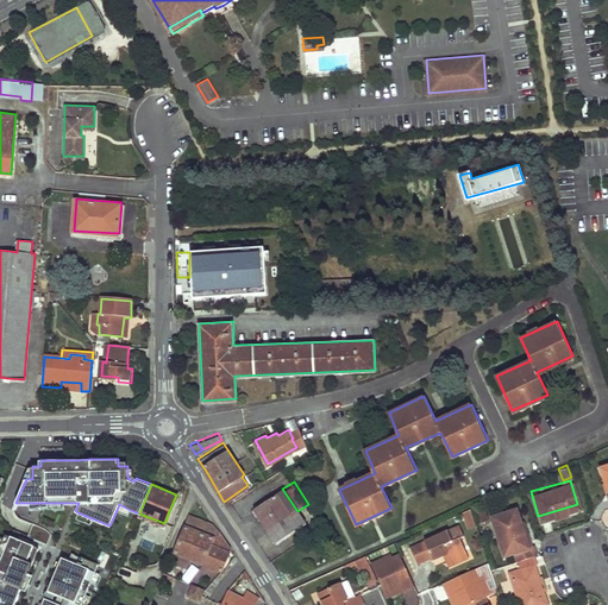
[(276,541),(305,523),(298,511),(282,489),(254,506),(276,541)]
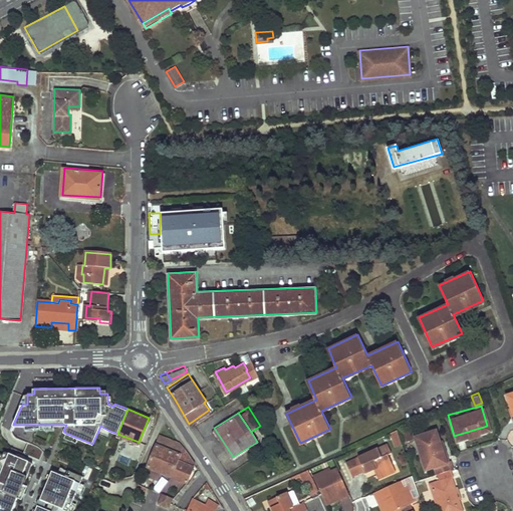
[(107,435),(109,431),(100,426),(98,431),(107,435)]
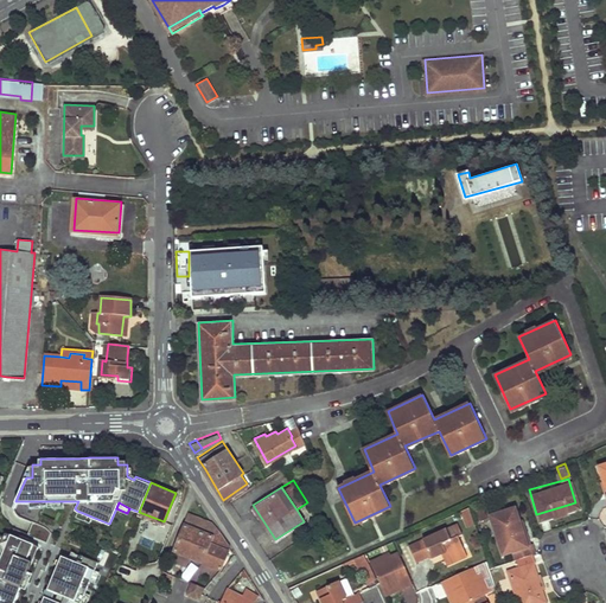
[(488,511),(499,550),(511,546),(524,541),(511,502),(488,511)]
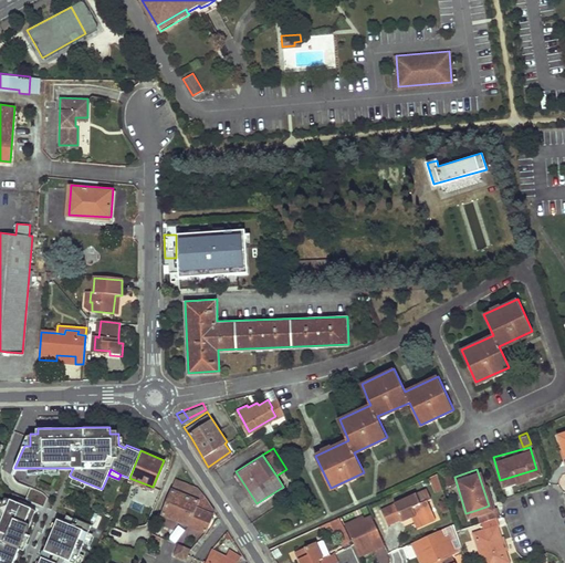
[(428,475),(433,490),(442,487),(437,471),(428,475)]
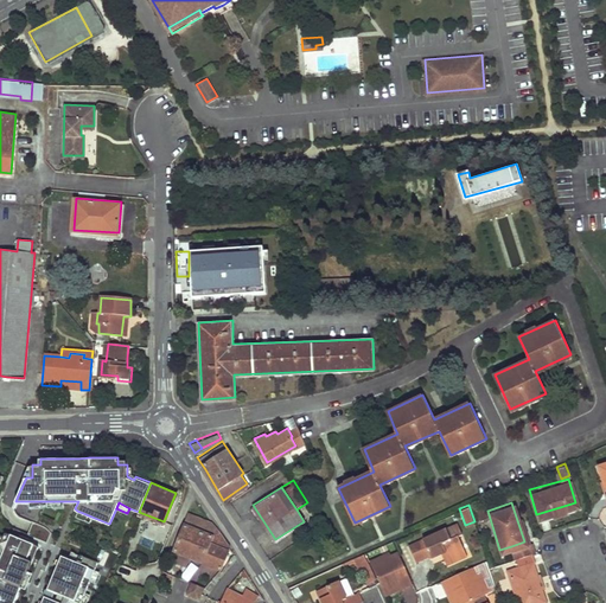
[(476,508),(479,518),(488,515),(484,505),(476,508)]
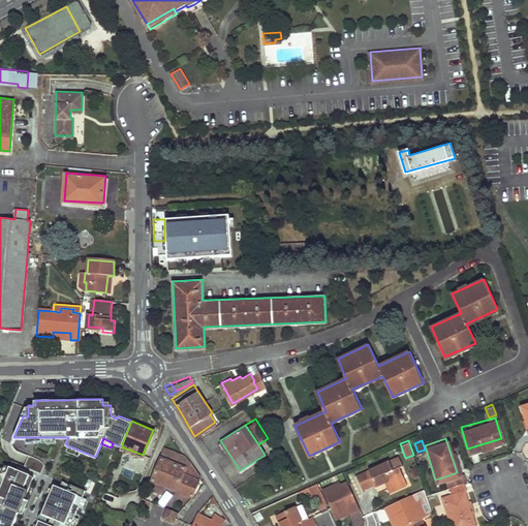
[(79,454),(80,451),(67,445),(66,449),(79,454)]
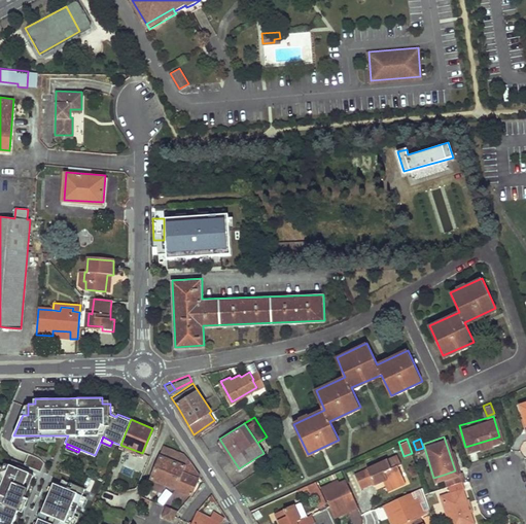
[(151,478),(191,493),(200,474),(187,456),(164,446),(151,478)]
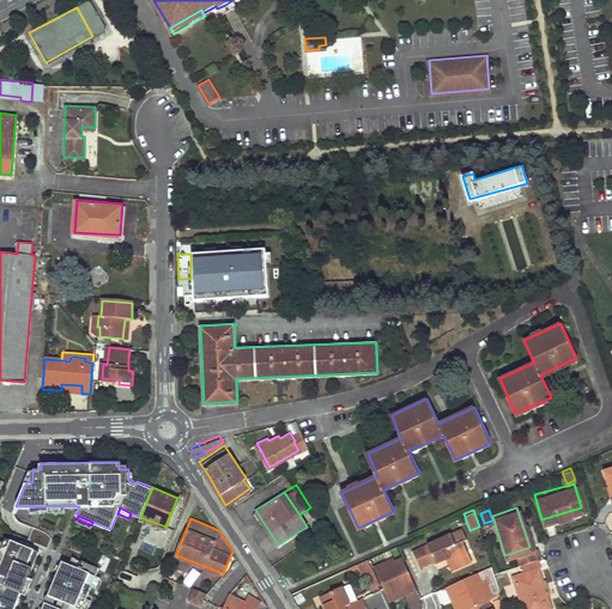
[(411,547),(418,562),(432,555),(434,559),(449,552),(453,550),(459,561),(471,556),(461,536),(465,534),(460,523),(411,547)]
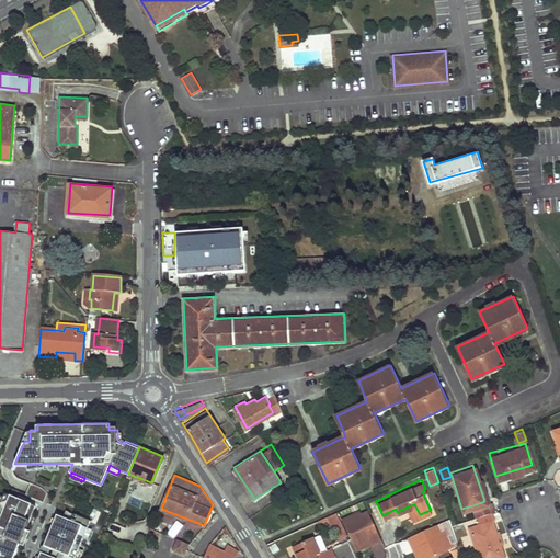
[(18,496),(4,490),(2,498),(0,501),(0,524),(22,535),(35,503),(18,496)]
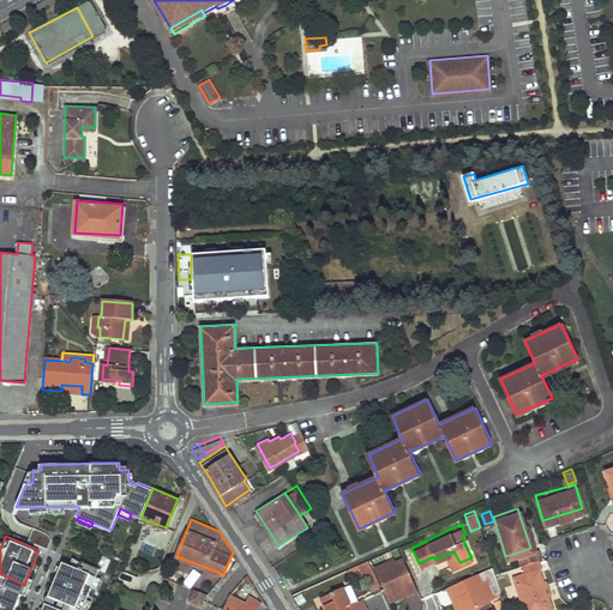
[(40,548),(20,539),(19,542),(38,550),(40,548)]
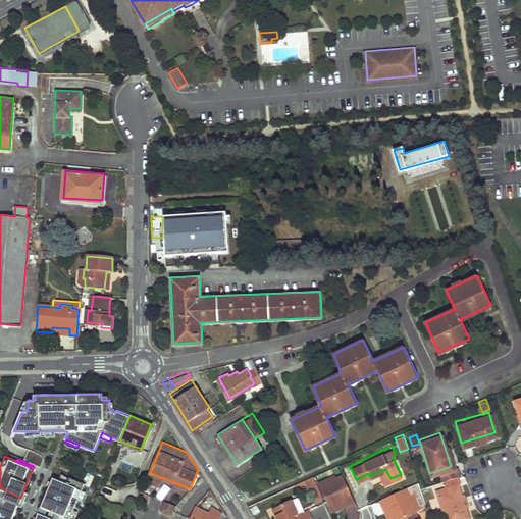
[(451,466),(439,470),(441,477),(458,471),(456,464),(451,466)]
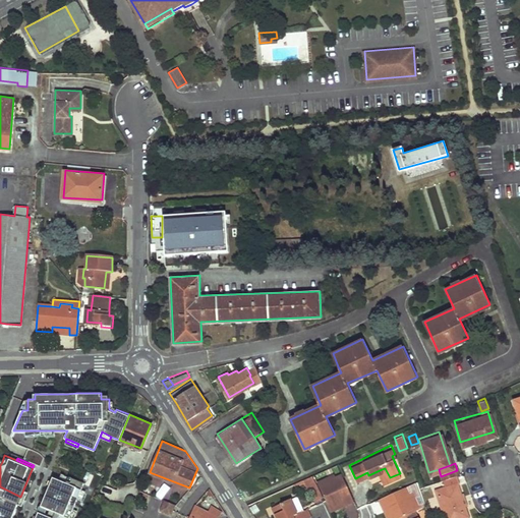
[(457,470),(441,476),(444,483),(455,480),(460,478),(457,470)]
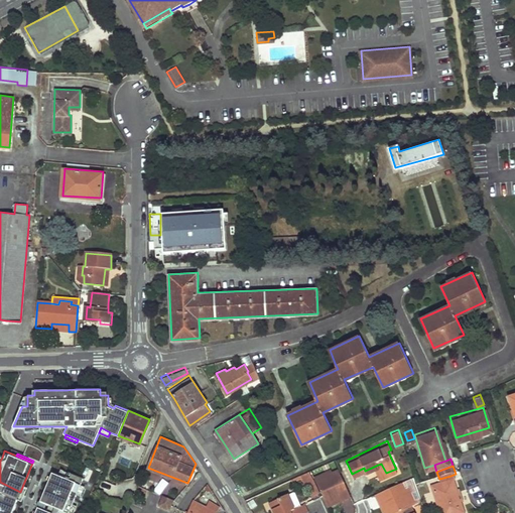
[(323,493),(327,501),(335,497),(334,494),(339,491),(341,496),(349,493),(337,467),(332,469),(331,467),(313,474),(323,493)]
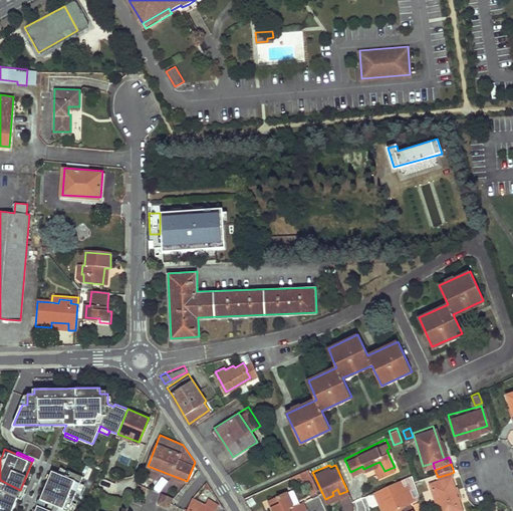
[(70,470),(60,466),(57,472),(68,477),(70,470)]
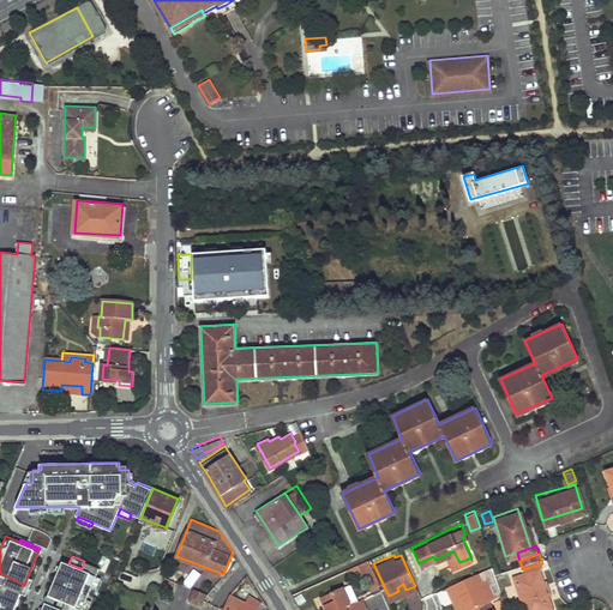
[(367,559),(359,562),(371,589),(379,584),(367,559)]
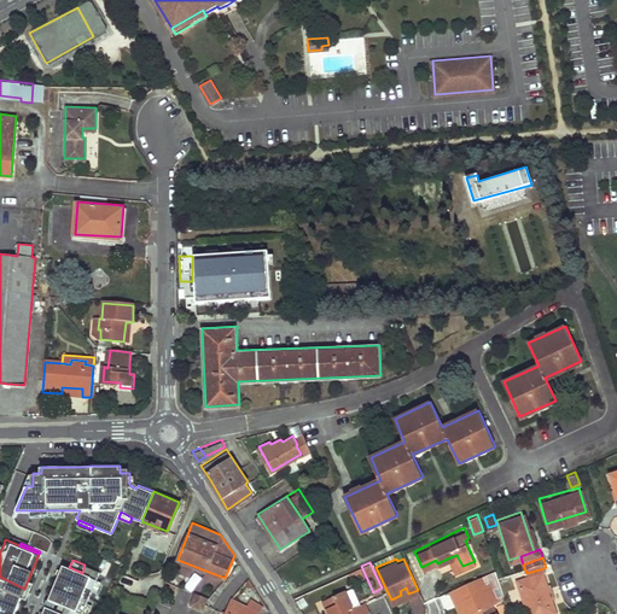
[(82,573),(69,567),(62,565),(47,598),(80,612),(81,613),(86,602),(91,590),(95,579),(99,571),(85,565),(82,573)]
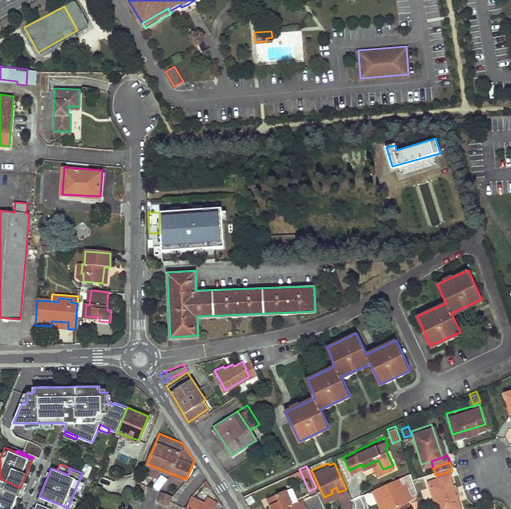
[(447,472),(427,478),(436,508),(442,508),(457,505),(447,472)]
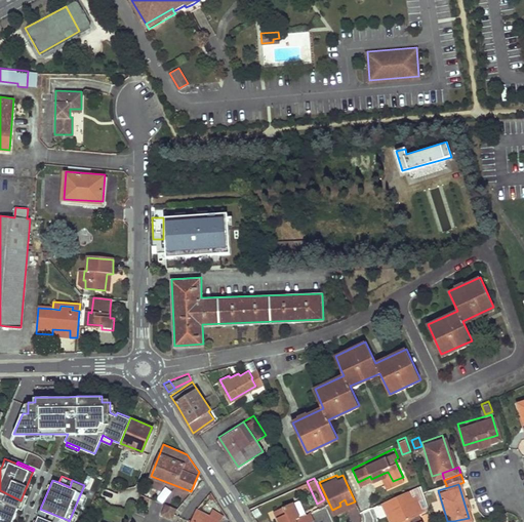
[(403,487),(379,499),(384,507),(388,505),(391,511),(389,511),(394,521),(396,521),(414,512),(418,510),(408,490),(406,492),(403,487)]
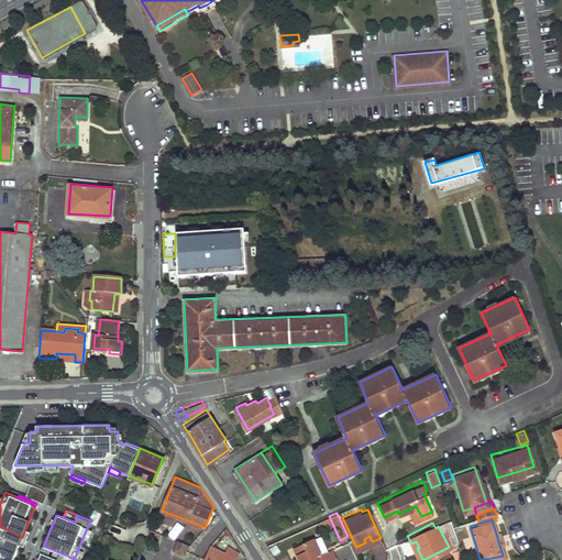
[(22,537),(0,526),(0,535),(19,544),(22,537)]
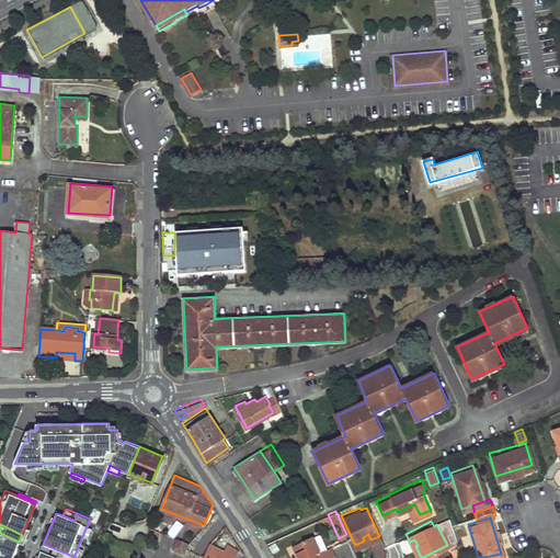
[(0,557),(11,557),(19,542),(0,533),(0,557)]
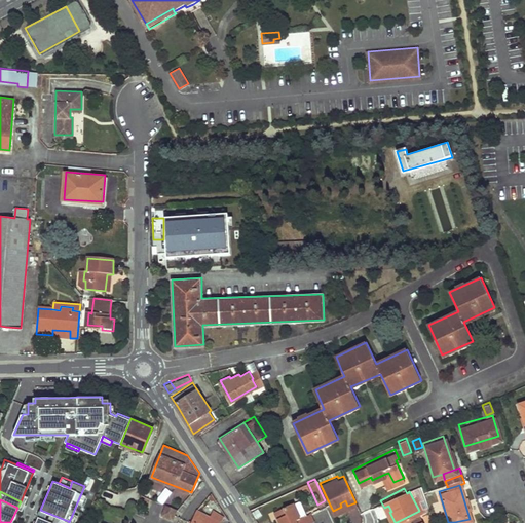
[(333,511),(334,513),(347,506),(345,500),(340,503),(341,507),(333,511)]
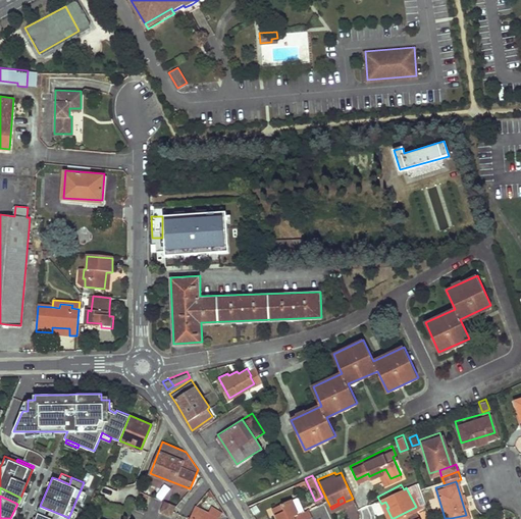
[(306,518),(309,518),(312,516),(308,508),(307,507),(296,512),(290,498),(272,507),(277,518),(306,518)]
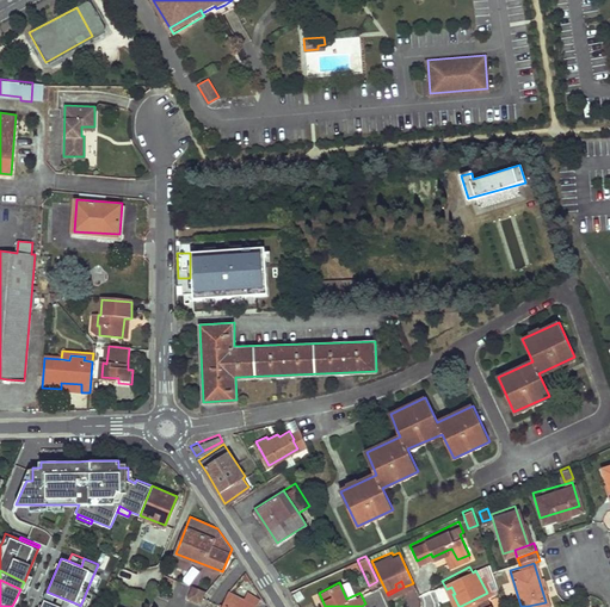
[(205,592),(191,586),(186,598),(201,604),(205,592)]
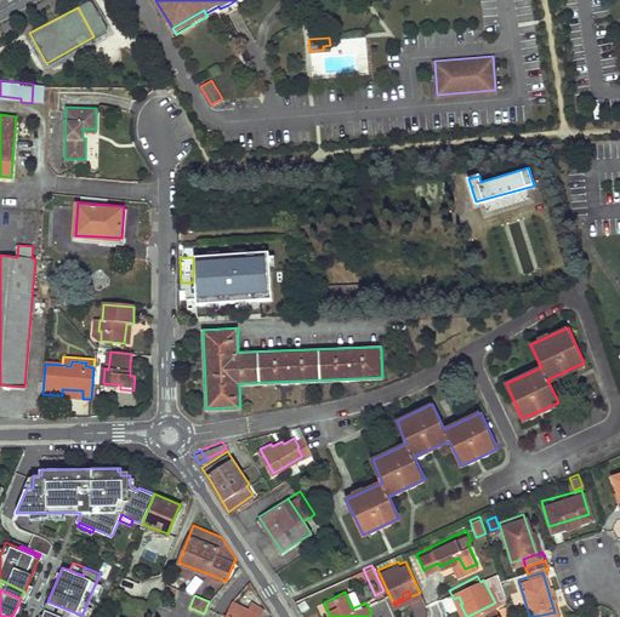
[(459,596),(454,599),(462,616),(465,616),(466,616),(460,604),(462,604),(459,596)]
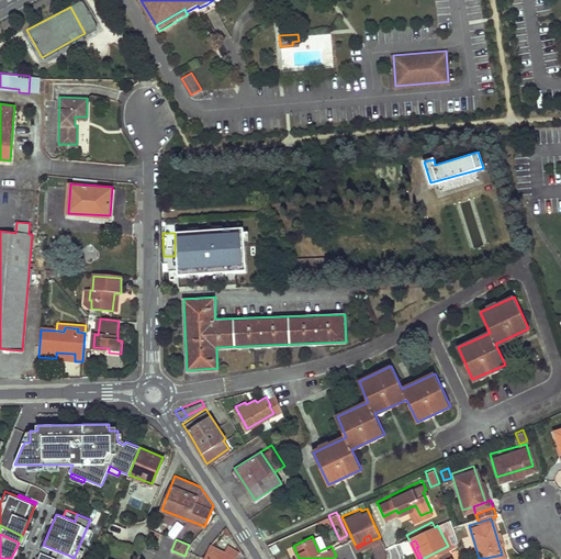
[(233,558),(235,556),(209,543),(206,549),(202,558),(233,558)]
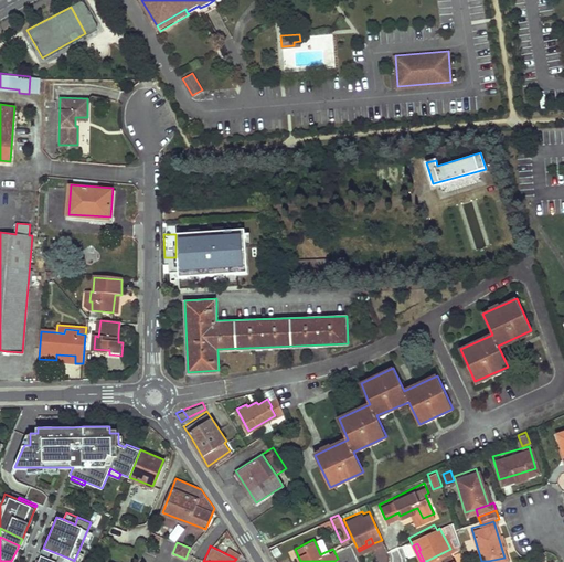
[(379,561),(387,559),(384,545),(374,548),(379,561)]
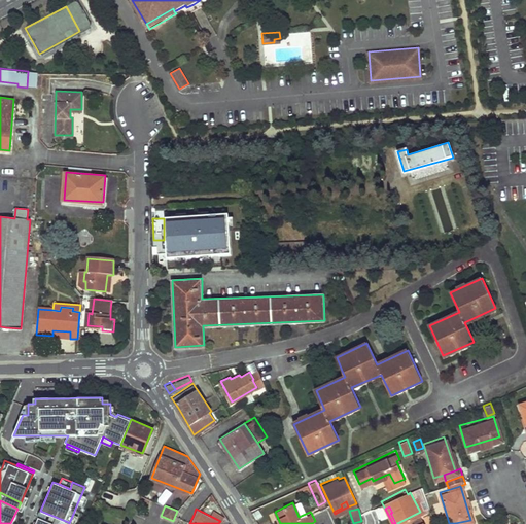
[(40,511),(38,517),(55,523),(67,523),(68,522),(40,511)]
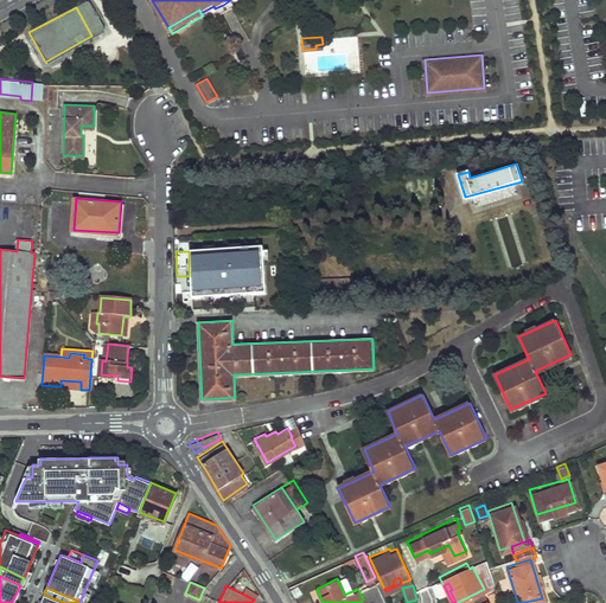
[(80,602),(82,602),(84,602),(89,592),(84,591),(80,602)]
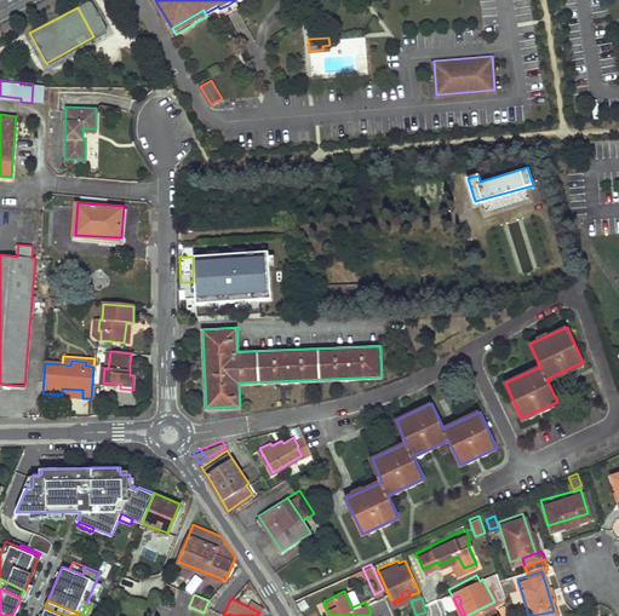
[(468,615),(494,615),(489,604),(468,615)]
